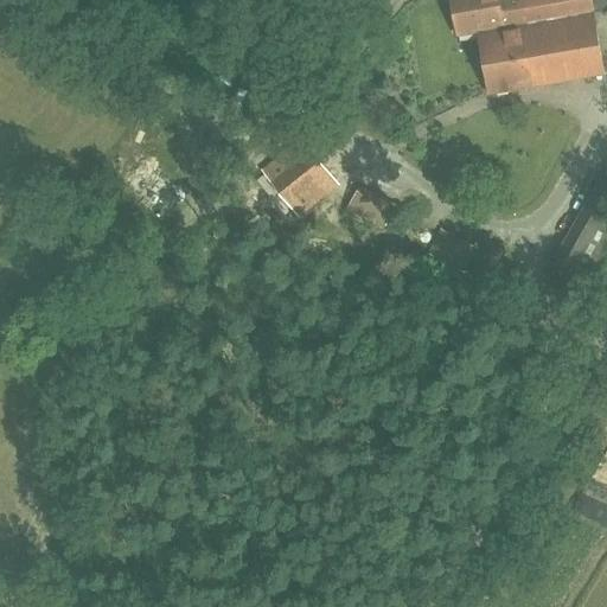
[(606,0),(452,0),(458,34),(478,31),(481,46),(489,91),(490,94),(605,74),(594,12),(606,8),(606,0)]
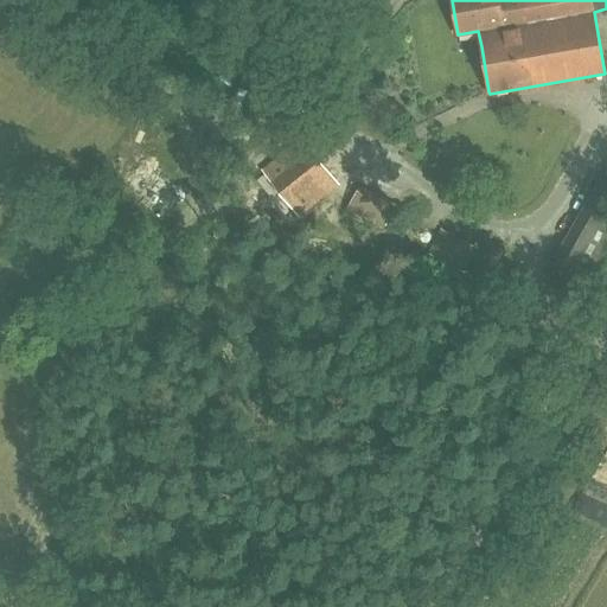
[(301,219),(343,189),(301,138),(262,170),(301,219)]
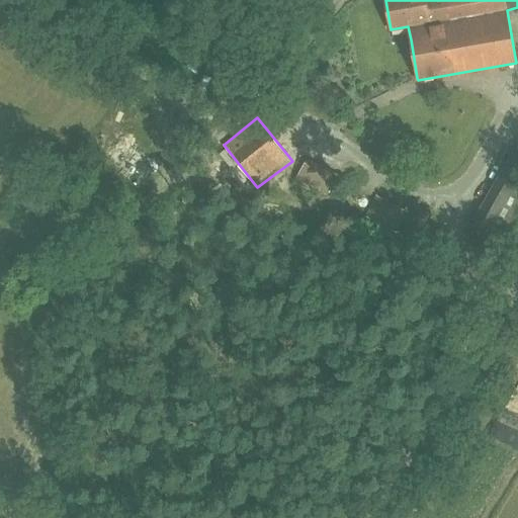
[(327,197),(340,174),(308,157),(293,181),(327,197)]
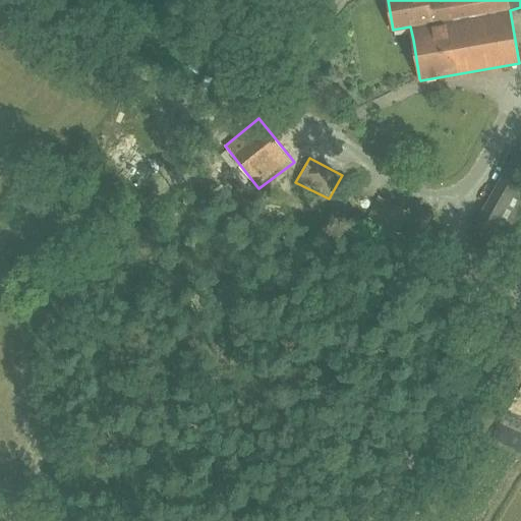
[(520,229),(520,162),(479,234),(490,241),(481,254),(500,266),(520,229)]
